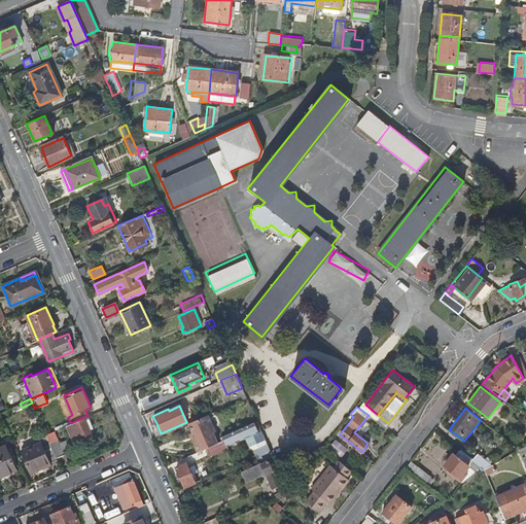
[(193,440),(198,451),(206,448),(217,443),(213,433),(216,431),(209,414),(189,423),(194,432),(196,439),(193,440)]
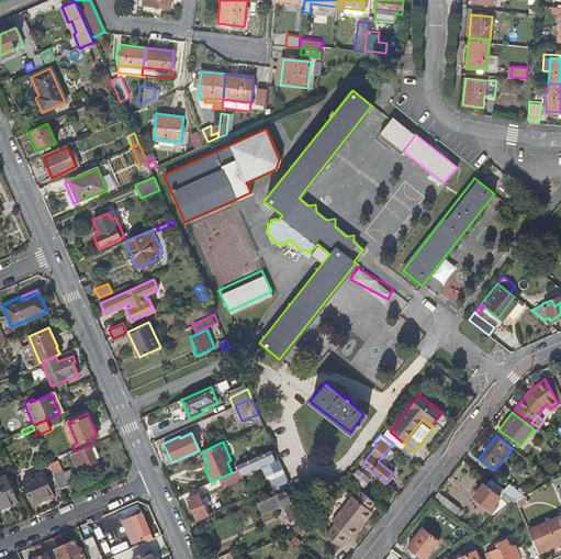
[(99,466),(90,445),(76,451),(69,454),(76,469),(85,465),(87,470),(99,466)]
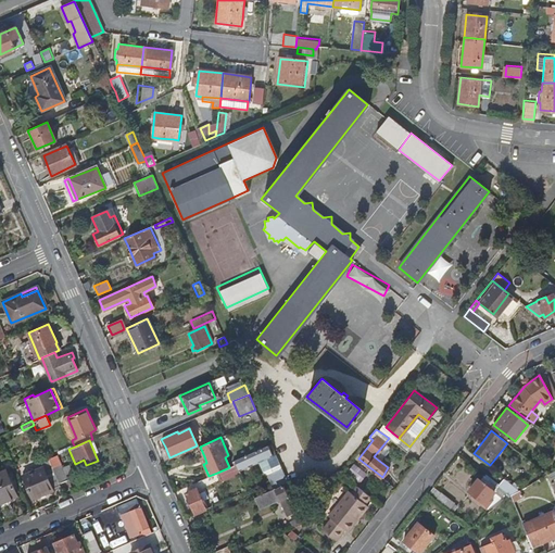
[(75,447),(73,443),(58,450),(59,454),(68,449),(75,447)]
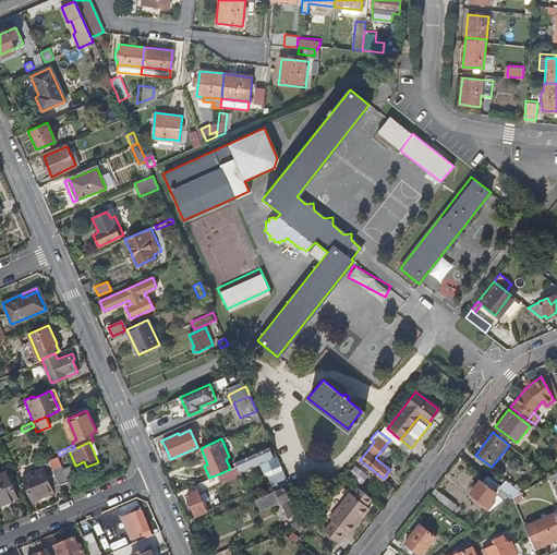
[(375,458),(380,462),(391,448),(386,445),(375,458)]
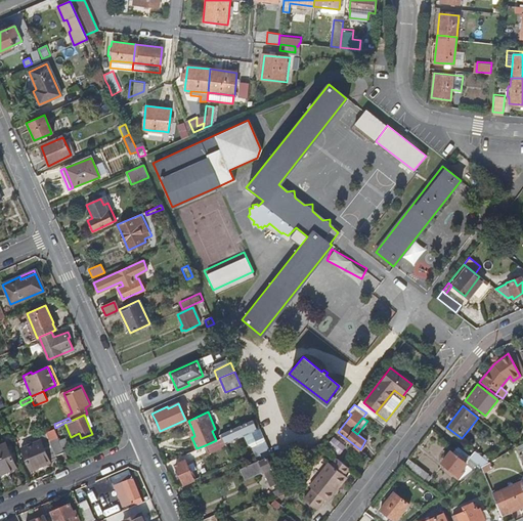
[(258,461),(271,454),(256,419),(221,433),(225,443),(245,435),(248,443),(253,447),(258,461)]
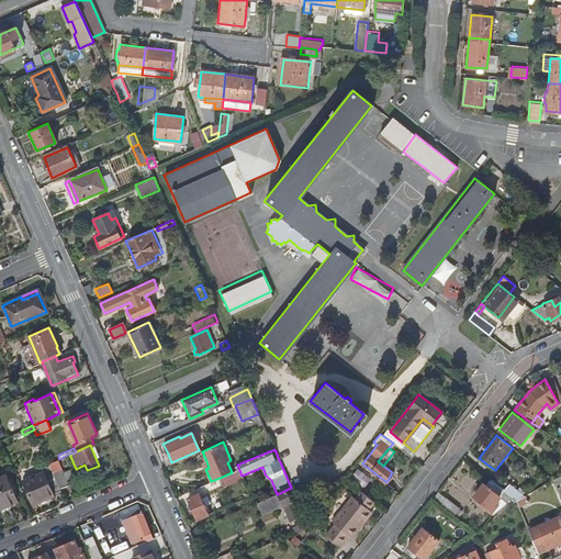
[(166,465),(171,462),(167,451),(161,454),(166,465)]
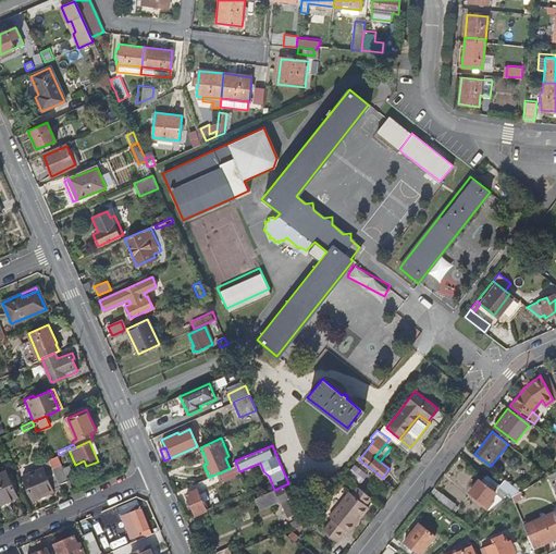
[(57,455),(49,459),(50,463),(59,483),(66,479),(64,476),(61,468),(57,455)]
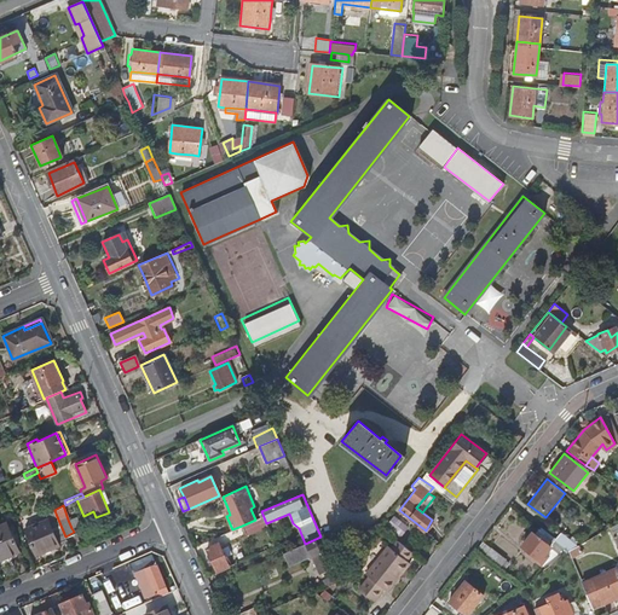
[(246,535),(269,527),(266,523),(261,511),(258,514),(259,518),(255,520),(242,526),(246,535)]
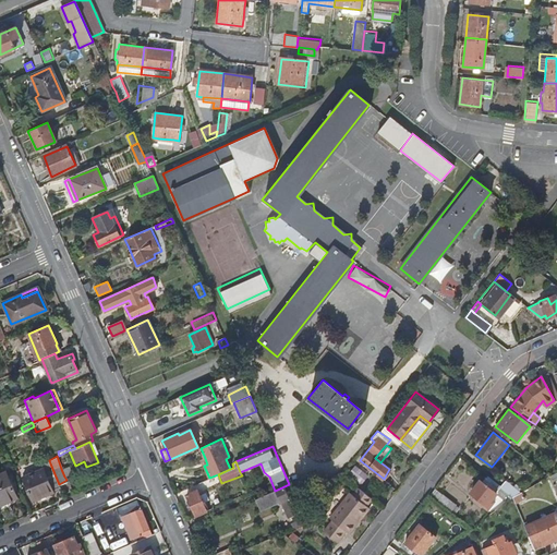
[(53,489),(60,485),(59,484),(50,463),(43,467),(46,473),(24,482),(32,499),(53,490),(53,489)]
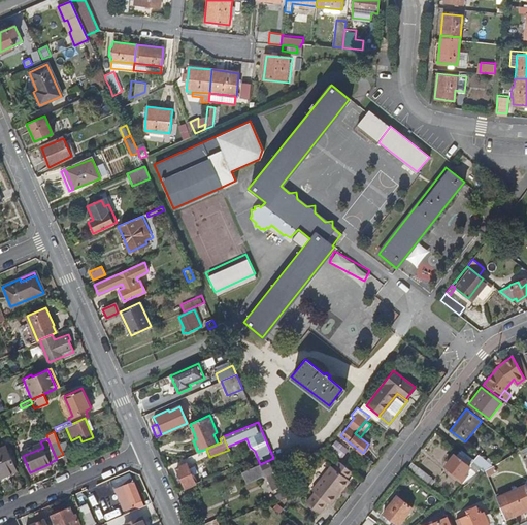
[(69,448),(66,440),(58,444),(61,451),(69,448)]
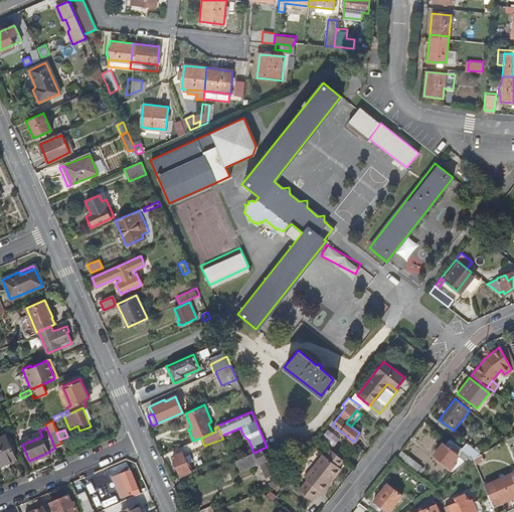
[(332,446),(338,439),(327,431),(322,438),(332,446)]
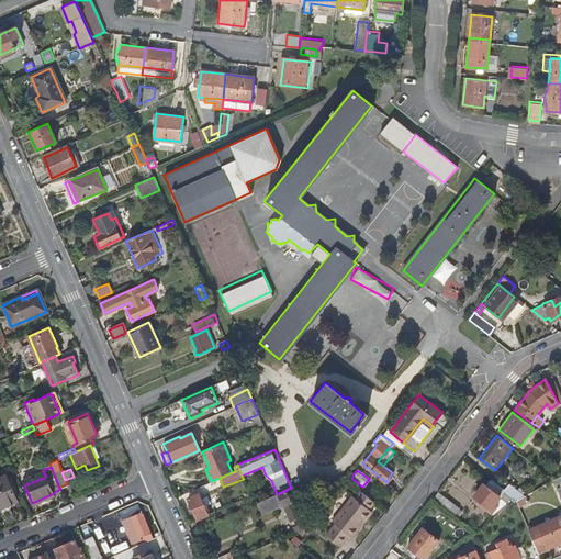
[(4,473),(0,474),(0,507),(8,504),(8,502),(17,499),(4,473)]
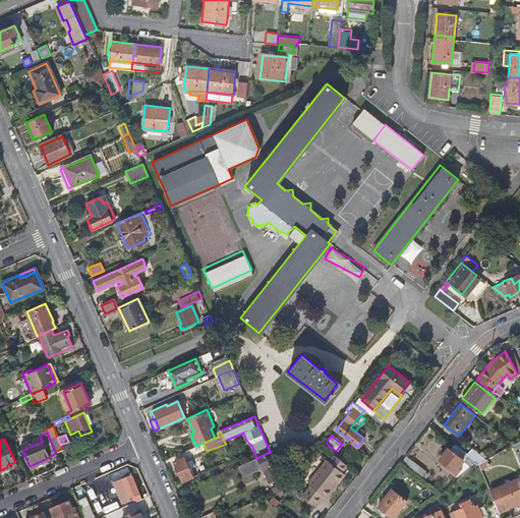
[(473,467),(476,464),(477,464),(464,454),(453,445),(450,449),(447,447),(439,458),(442,461),(440,464),(454,475),(457,477),(455,479),(456,480),(473,467)]
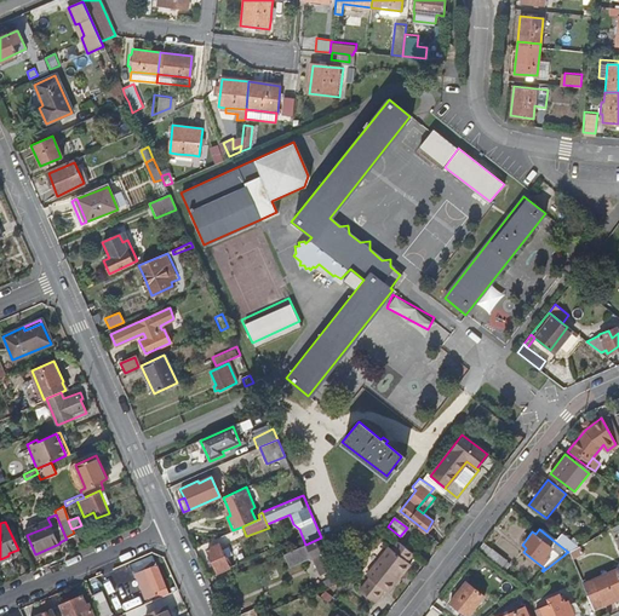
[(552,540),(568,552),(575,547),(559,534),(552,540)]
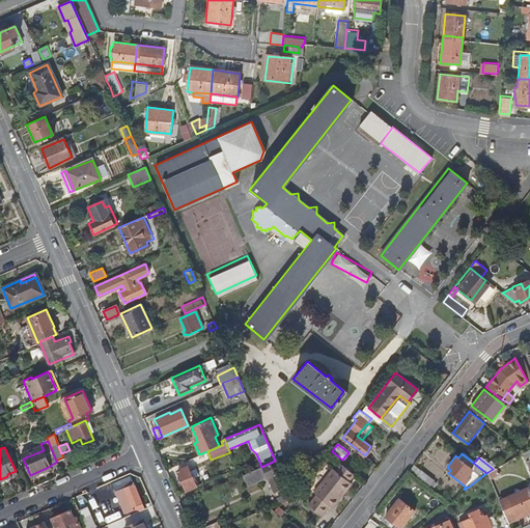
[(349,480),(354,474),(341,464),(336,471),(332,469),(313,493),(316,495),(308,506),(322,517),(330,505),(332,507),(352,483),(349,480)]
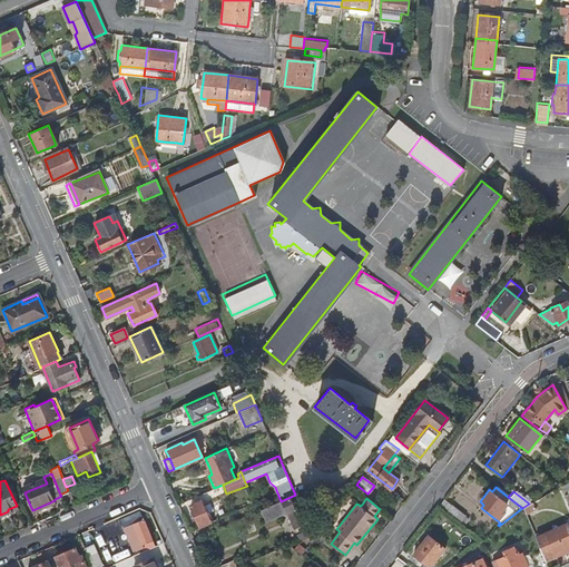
[(452,506),(443,498),(438,505),(447,512),(452,506)]
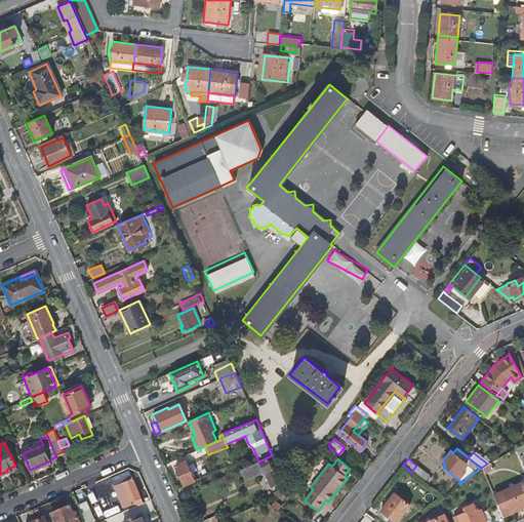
[(175,467),(185,485),(195,481),(186,462),(175,467)]
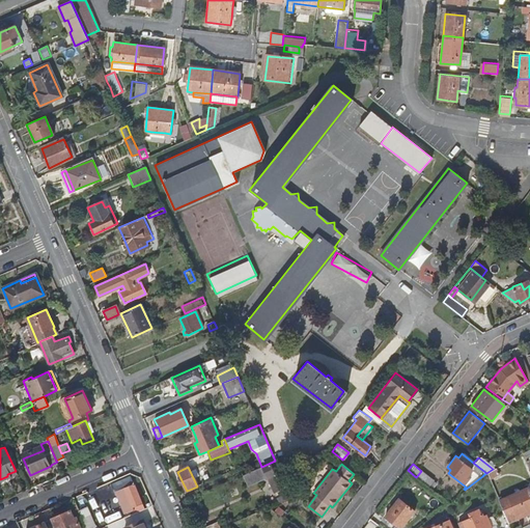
[(260,470),(259,468),(241,476),(246,488),(265,479),(271,494),(279,491),(269,467),(260,470)]
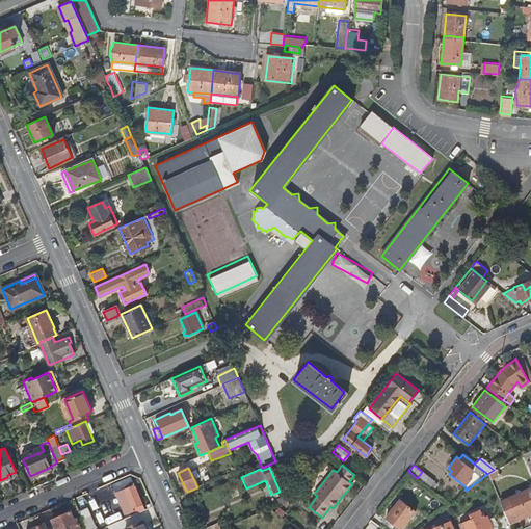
[(496,472),(494,470),(487,474),(486,474),(488,478),(497,474),(496,472)]
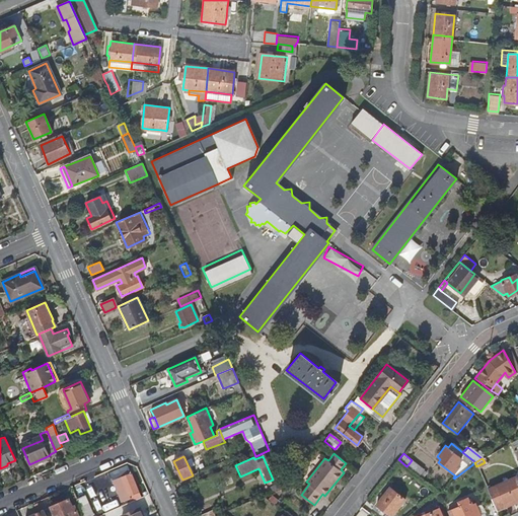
[(412,460),(407,466),(420,476),(425,469),(412,460)]
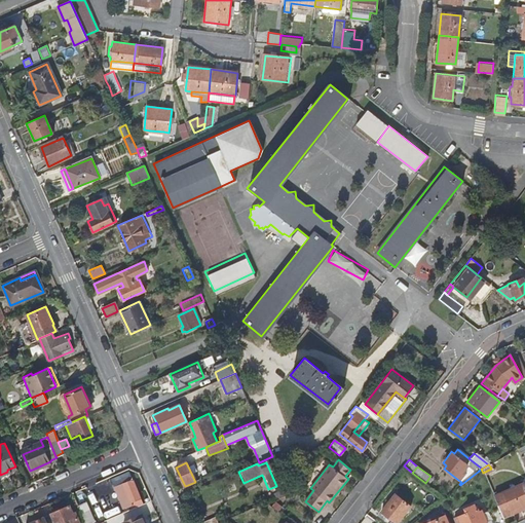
[(133,478),(118,484),(128,506),(135,503),(133,500),(141,496),(133,478)]
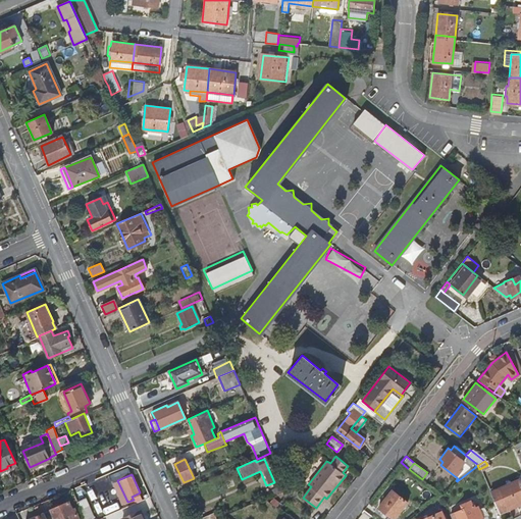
[(520,479),(520,478),(489,491),(500,513),(520,503),(520,479)]
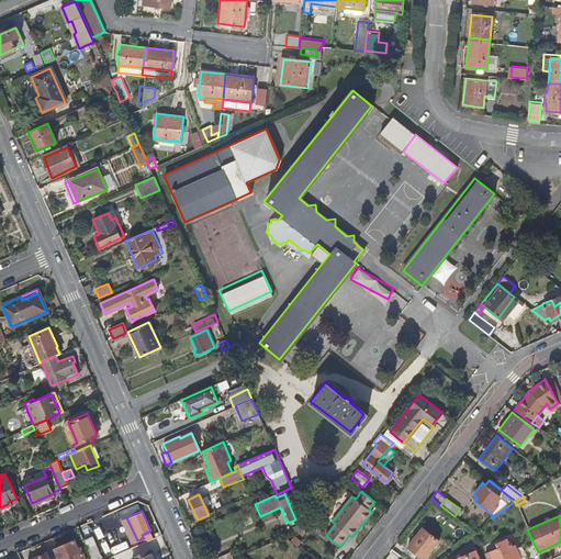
[(309,525),(306,521),(292,527),(294,532),(309,525)]
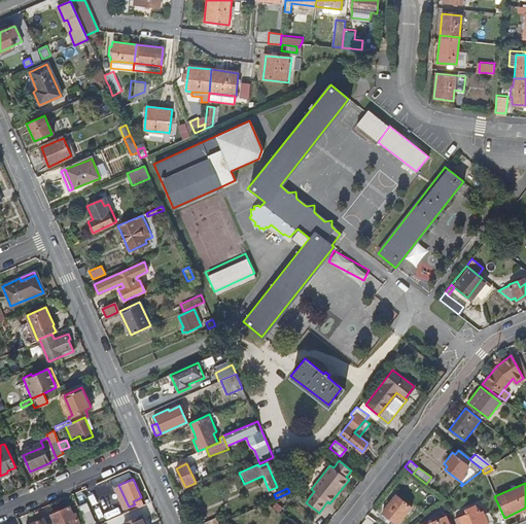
[(397,523),(412,505),(396,494),(382,513),(396,523),(397,523)]
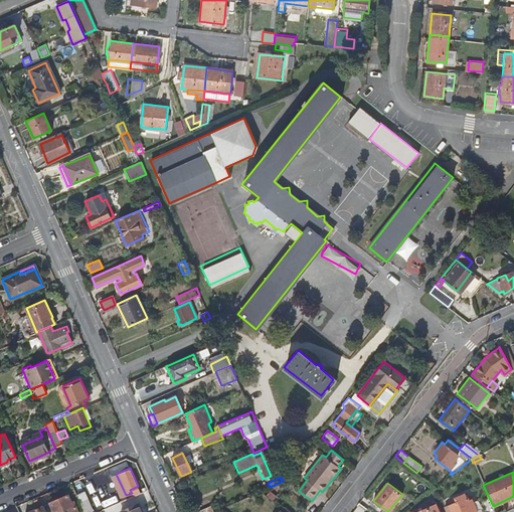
[(93,511),(82,490),(75,494),(83,511),(93,511)]
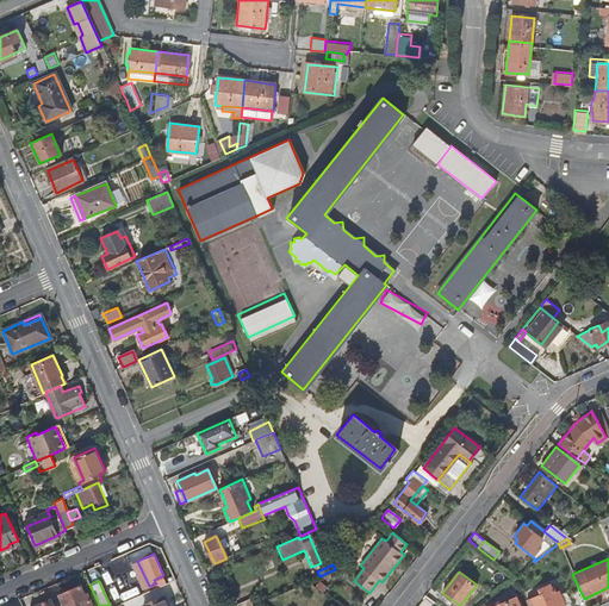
[(319,581),(315,587),(322,592),(323,589),(328,593),(334,587),(329,582),(325,587),(319,581)]
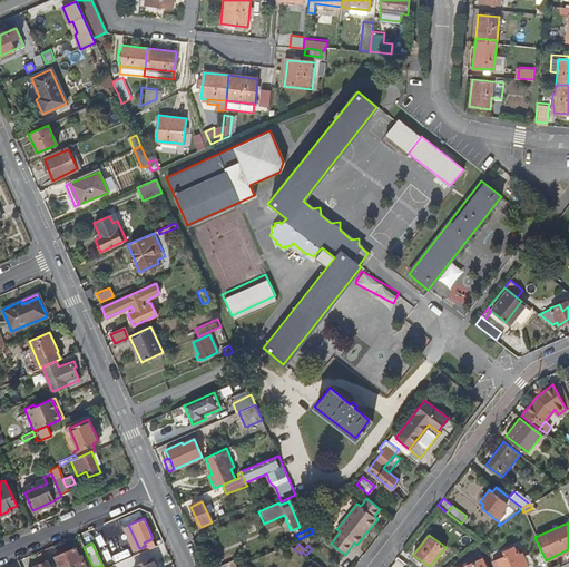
[(59,554),(48,558),(51,566),(84,566),(86,566),(81,555),(78,556),(75,547),(59,554)]
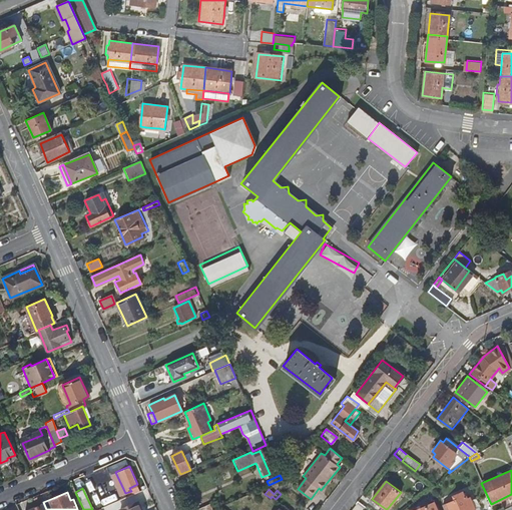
[(444,508),(444,509),(471,509),(470,505),(472,504),(469,497),(467,498),(466,496),(464,496),(463,494),(454,498),(455,500),(448,504),(448,506),(444,508)]
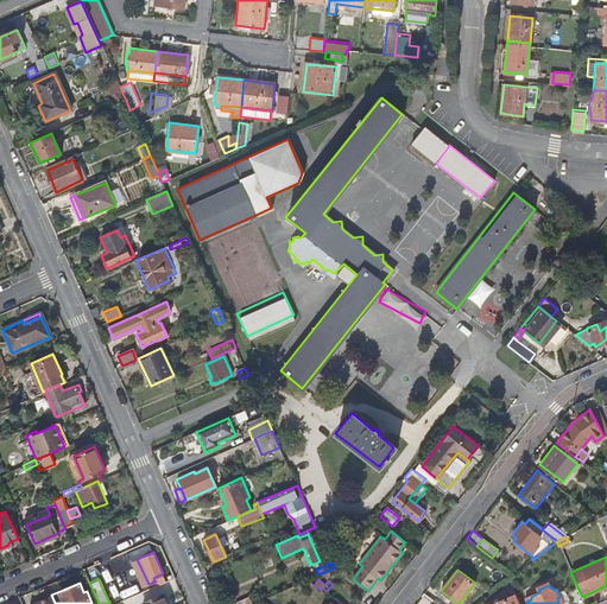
[(151,603),(175,603),(169,590),(149,599),(151,603)]
